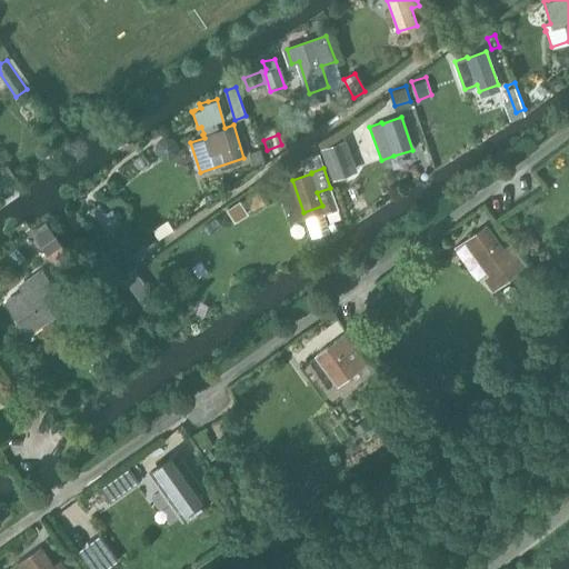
[(243,212),(237,202),(227,208),(233,218),(243,212)]
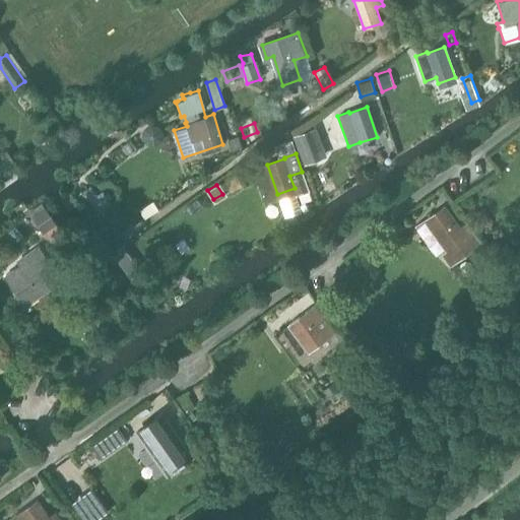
[(90,187),(85,191),(99,211),(111,203),(103,191),(96,195),(90,187)]
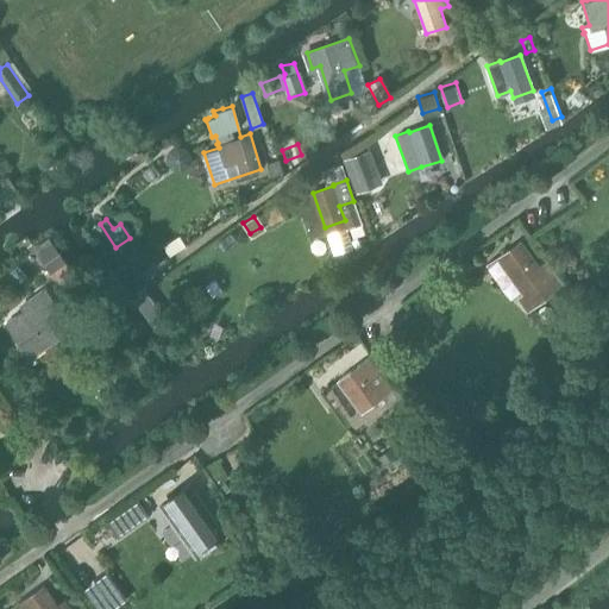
[(184,245),(179,236),(163,245),(169,255),(184,245)]
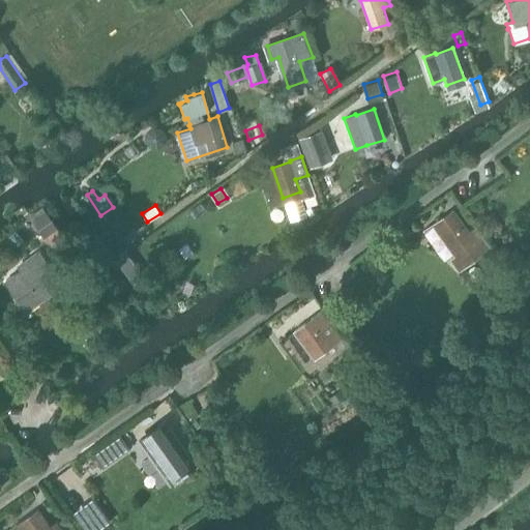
[(469,231),(453,208),(432,224),(454,256),(449,259),(459,271),(491,248),(475,226),(469,231)]
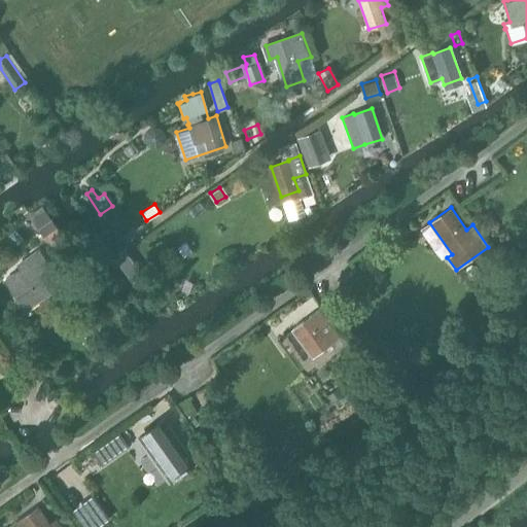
[(40,232),(49,224),(43,214),(33,221),(40,232)]
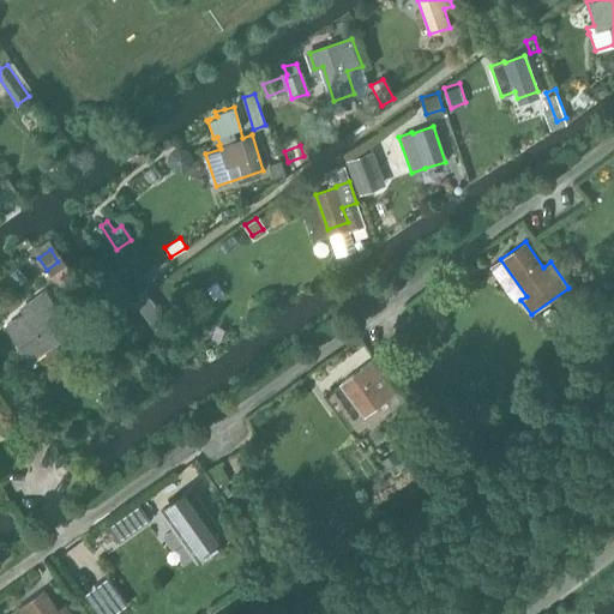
[(28,361),(74,329),(47,289),(18,308),(22,314),(4,326),(28,361)]
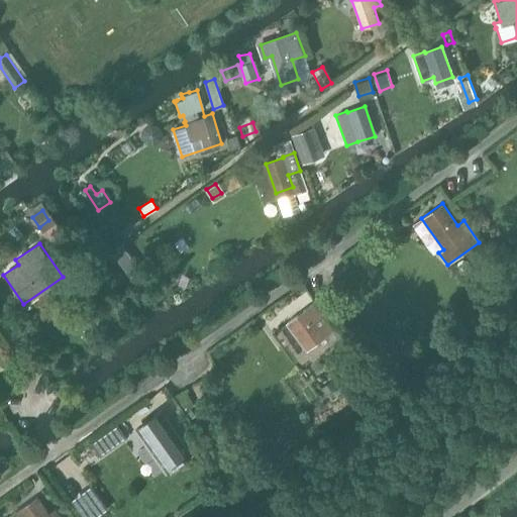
[(140,271),(127,251),(117,259),(130,277),(140,271)]
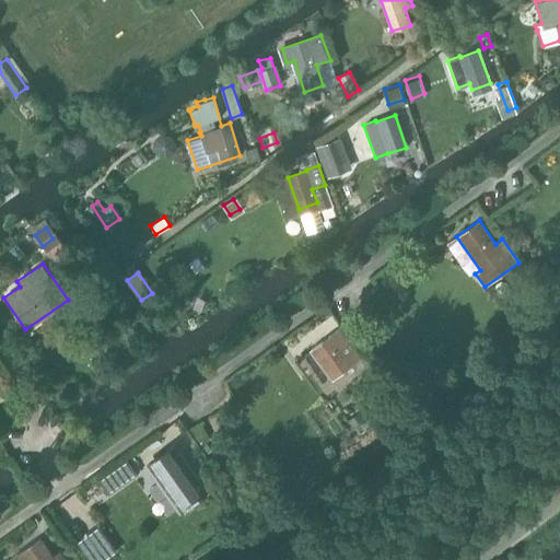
[(529,296),(537,307),(546,301),(539,290),(529,296)]
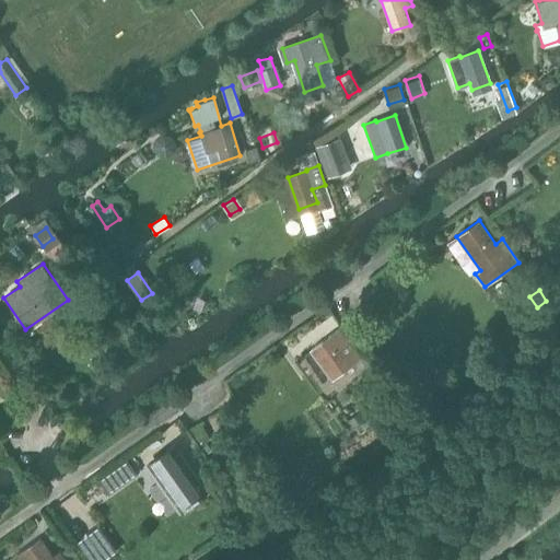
[(330,336),(311,350),(331,378),(351,364),(361,359),(351,342),(341,328),(330,336)]
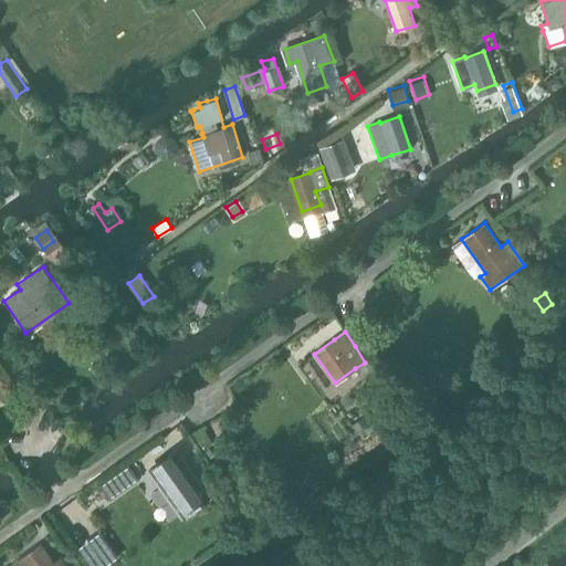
[(383,394),(373,379),(357,389),(368,405),(383,394)]
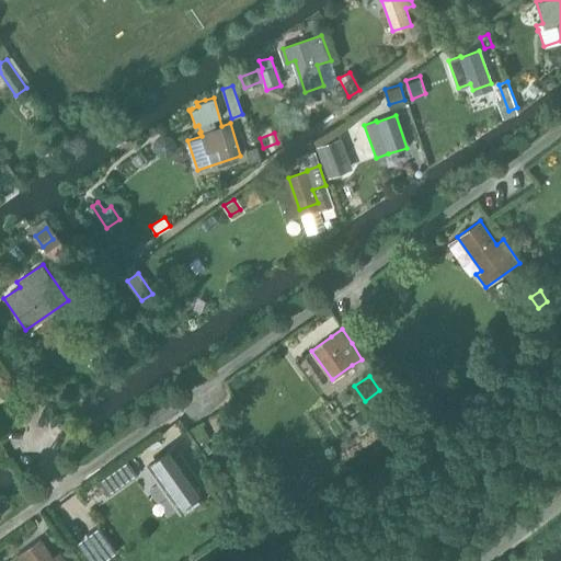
[(436,378),(431,376),(415,385),(423,398),(442,387),(436,378)]
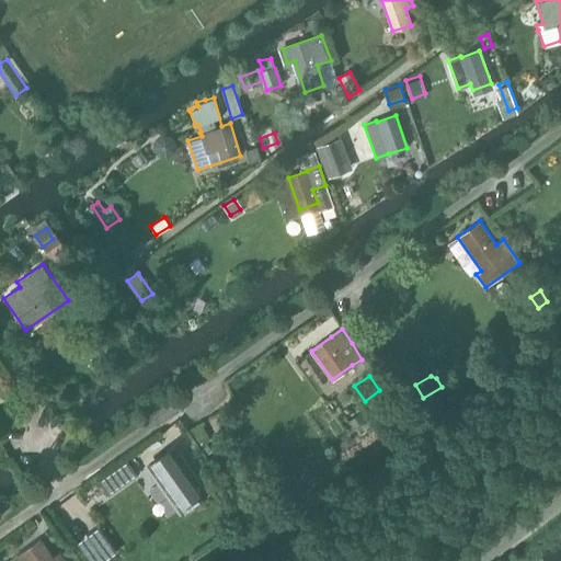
[(366,418),(363,412),(350,420),(354,426),(366,418)]
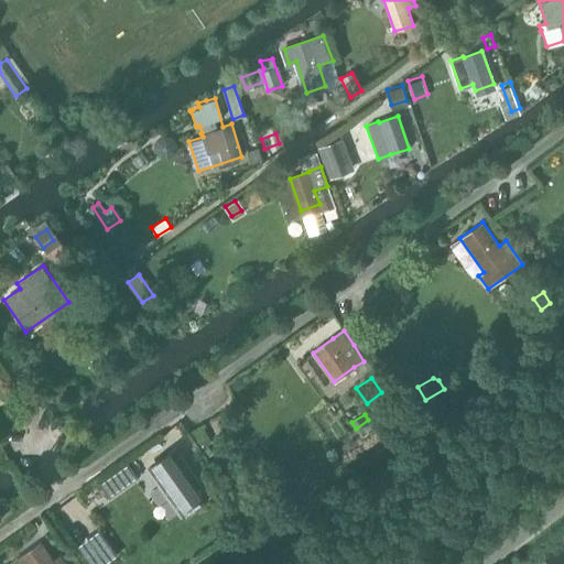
[(174,448),(149,466),(183,516),(208,498),(174,448)]
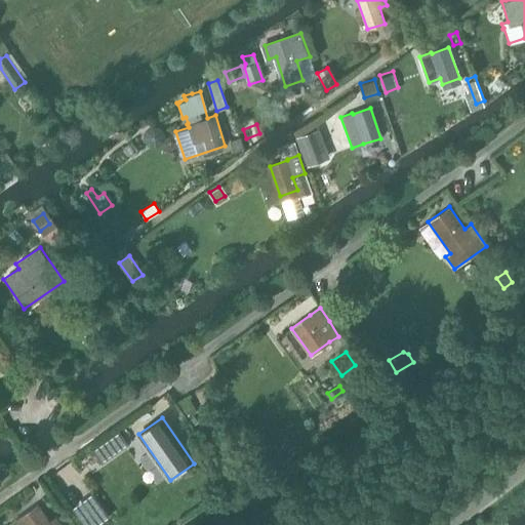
[(101,458),(127,441),(119,429),(92,446),(101,458)]
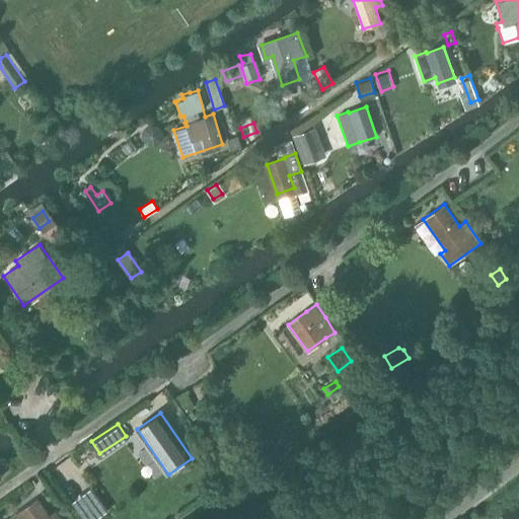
[(225,487),(234,480),(227,470),(218,476),(225,487)]
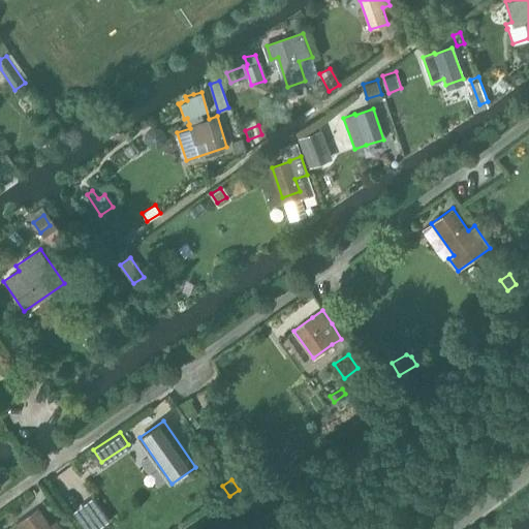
[(94,494),(72,508),(87,528),(92,528),(110,517),(94,494)]
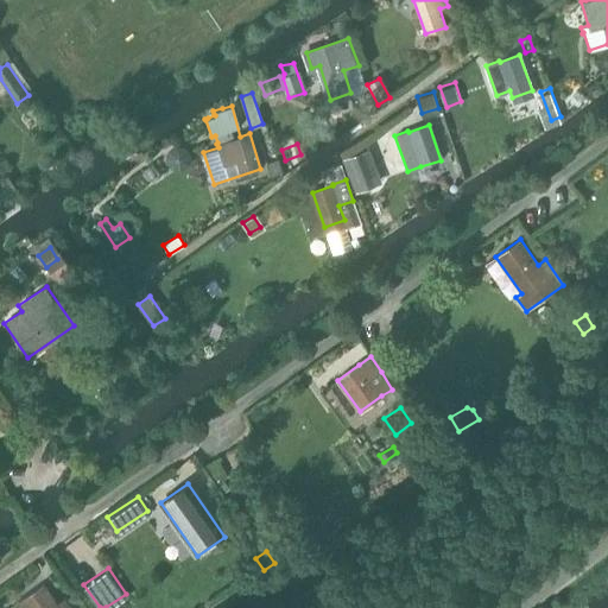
[(58,603),(44,582),(18,600),(23,607),(73,607),(65,597),(58,603)]
